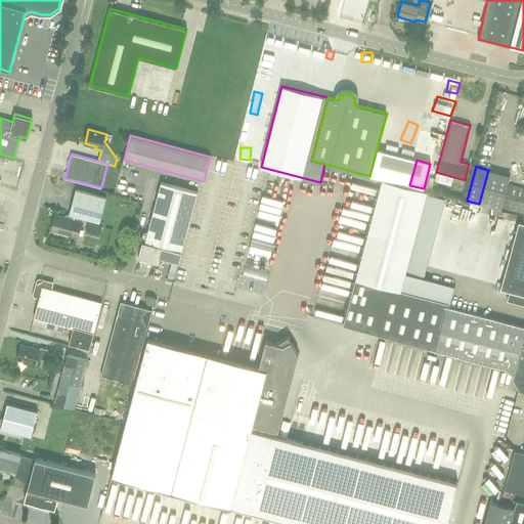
[(488,170),(479,204),(501,210),(501,208),(523,213),(523,187),(508,183),(510,175),(488,170)]
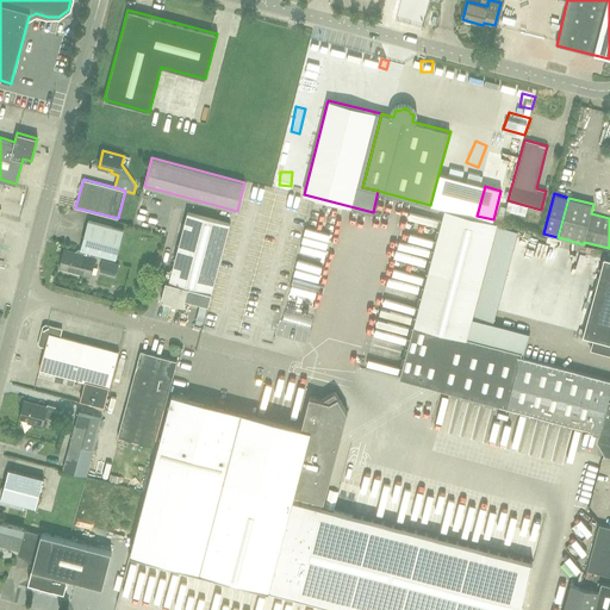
[(392,218),(394,210),(380,206),(378,213),(392,218)]
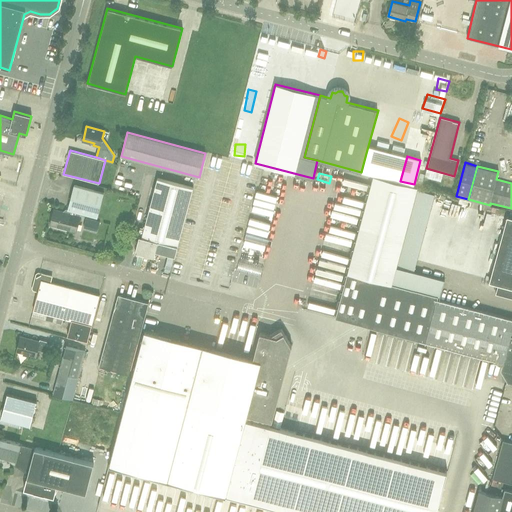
[(139,236),(135,251),(154,256),(156,250),(169,254),(174,255),(175,255),(177,246),(193,187),(157,178),(144,229),(139,228),(137,235),(139,236)]
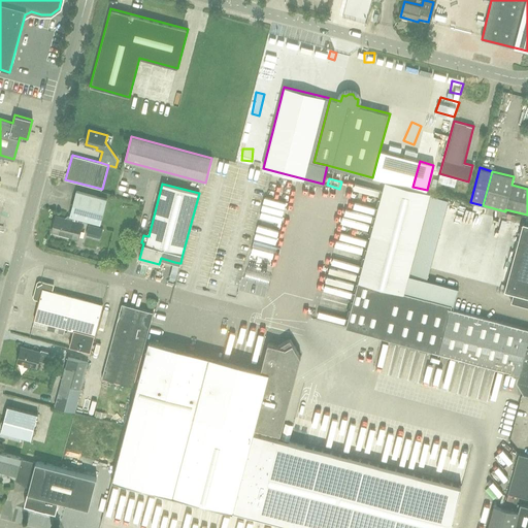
[(384,186),(345,327),(510,369),(510,372),(522,374),(520,381),(526,391),(526,394),(527,394),(527,327),(451,307),(452,304),(404,293),(418,242),(429,197),(384,186)]
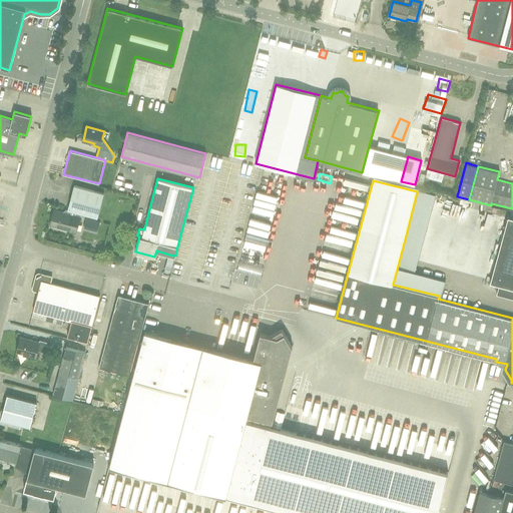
[(104,193),(74,185),(68,209),(97,217),(104,193)]
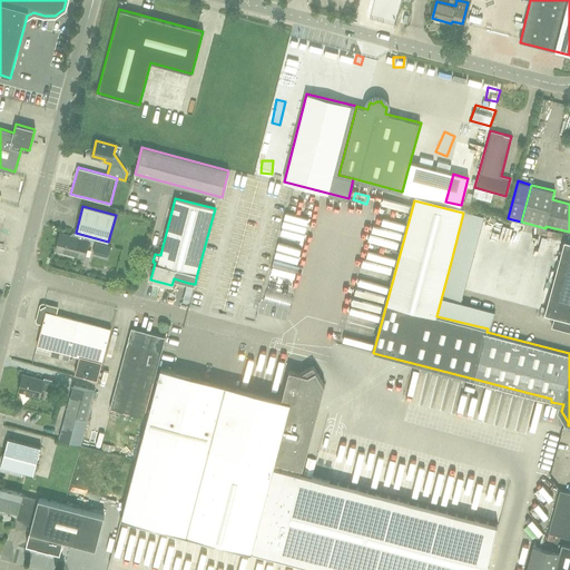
[(551,247),(557,233),(547,229),(541,244),(551,247)]
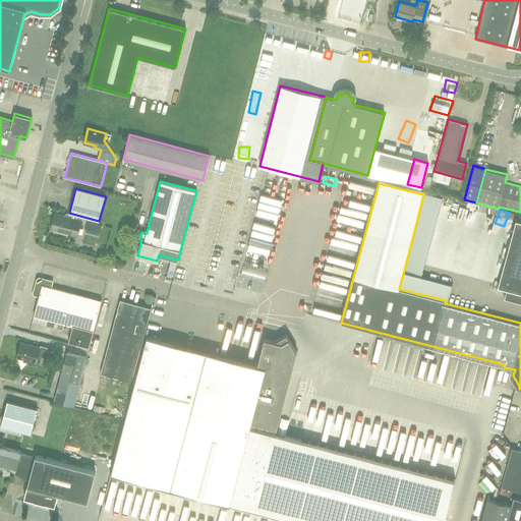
[(55,213),(51,228),(75,235),(77,234),(81,220),(55,213)]
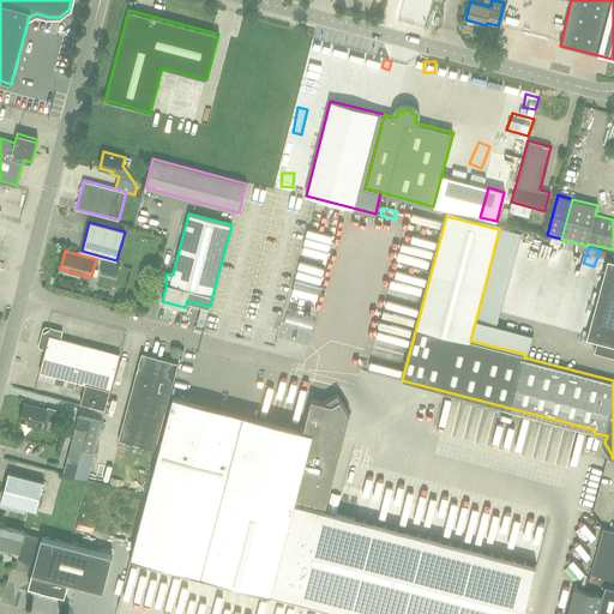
[(613,259),(608,259),(587,337),(597,339),(594,351),(613,356),(613,259)]
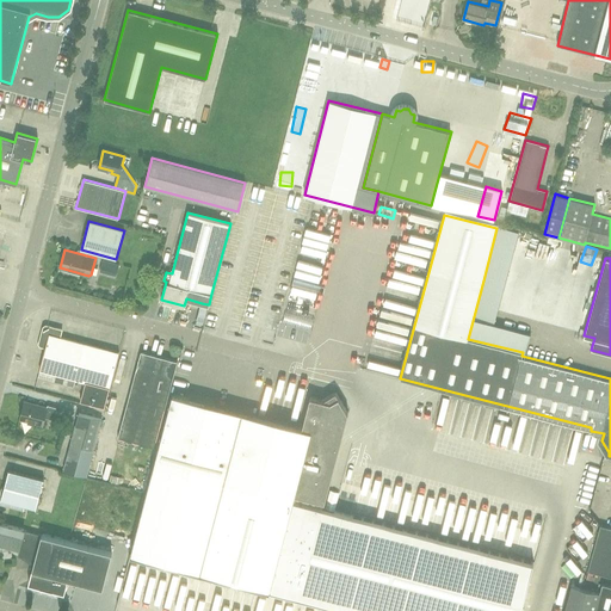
[(39,370),(41,370),(38,377),(74,387),(75,378),(84,381),(79,400),(104,407),(119,352),(60,337),(62,329),(45,325),(43,327),(39,343),(41,345),(45,347),(39,370)]
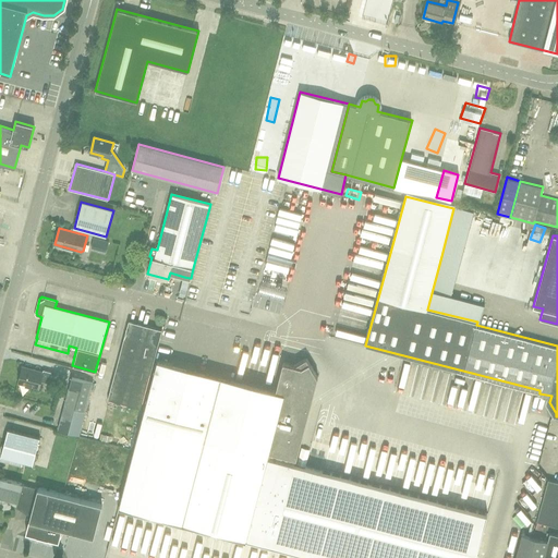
[(129,320),(108,400),(141,409),(161,329),(129,320)]
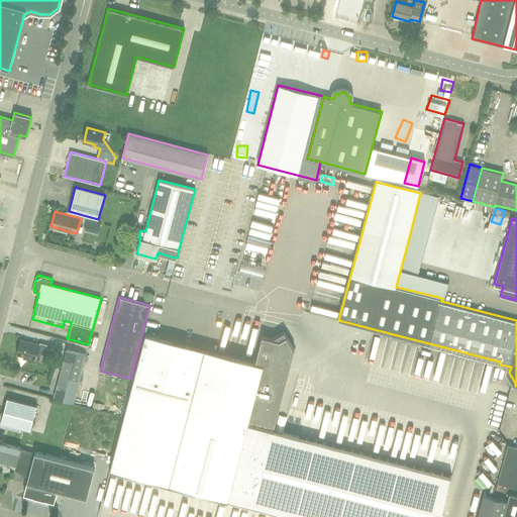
[(111,469),(228,499),(247,424),(249,418),(275,425),(294,349),(284,331),(273,338),(263,335),(255,362),(204,348),(146,332),(111,469)]
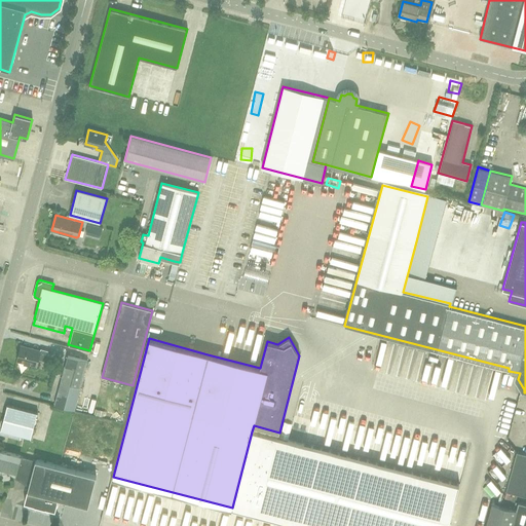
[(41,348),(40,350),(21,345),(17,361),(37,366),(38,360),(46,362),(48,350),(41,348)]
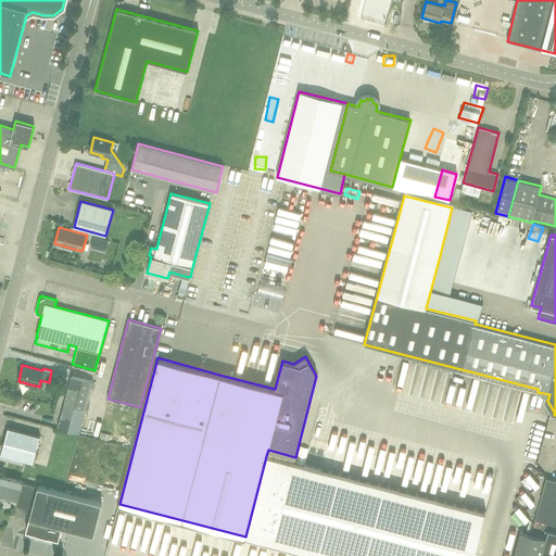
[(72,376),(63,407),(84,413),(92,381),(72,376)]
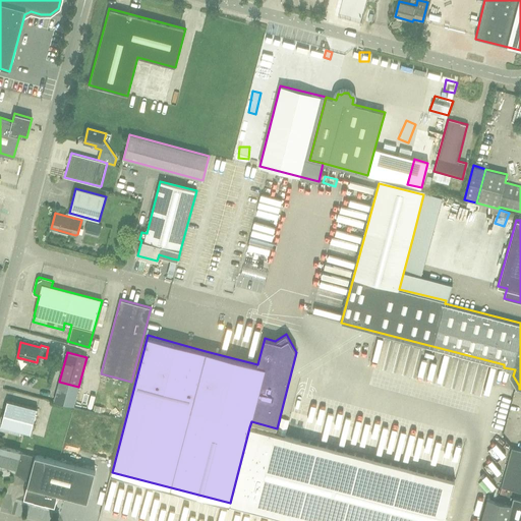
[(78,387),(59,382),(54,401),(73,406),(78,387)]
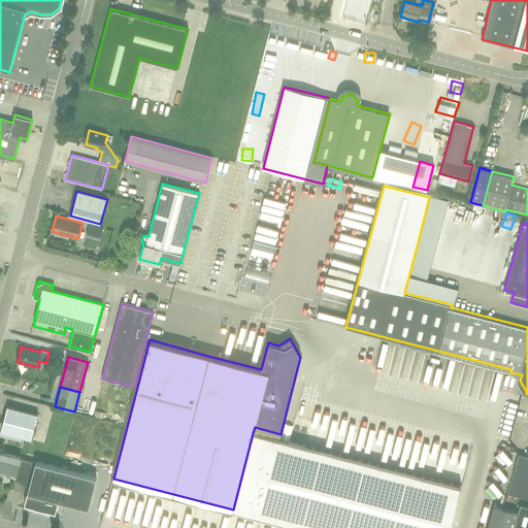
[(31,439),(37,414),(7,405),(3,422),(1,421),(0,425),(0,435),(20,441),(21,437),(31,439)]
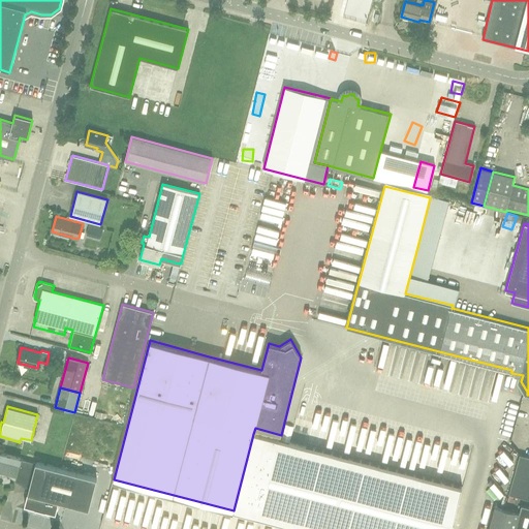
[(253,434),(234,510),(303,528),(450,528),(462,488),(253,434)]
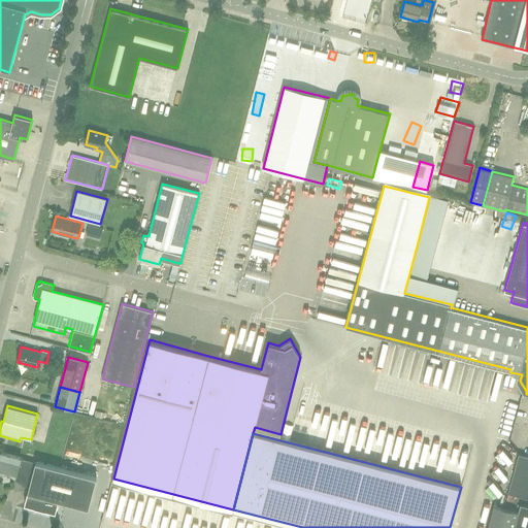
[(97,477),(36,461),(36,462),(21,458),(0,452),(0,468),(1,469),(2,475),(7,474),(29,489),(25,504),(55,512),(58,500),(89,507),(97,477)]
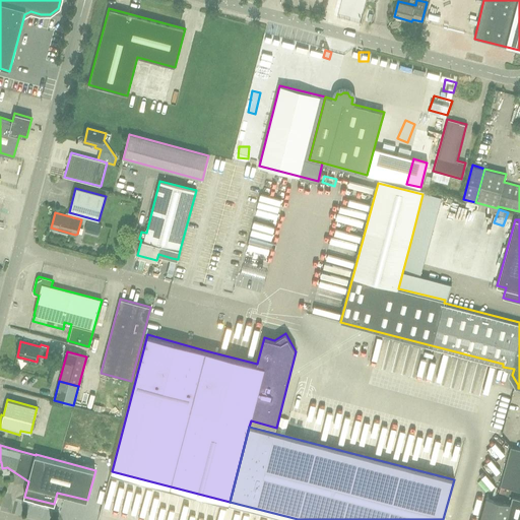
[(519,449),(511,447),(500,485),(509,489),(519,491),(519,449)]
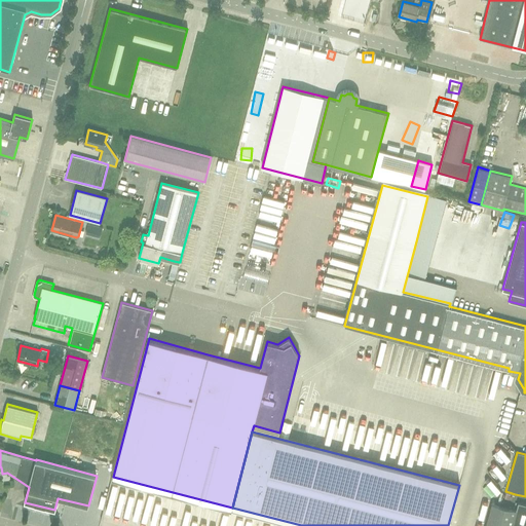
[(525,525),(525,504),(518,502),(516,511),(493,504),(486,525),(525,525)]
